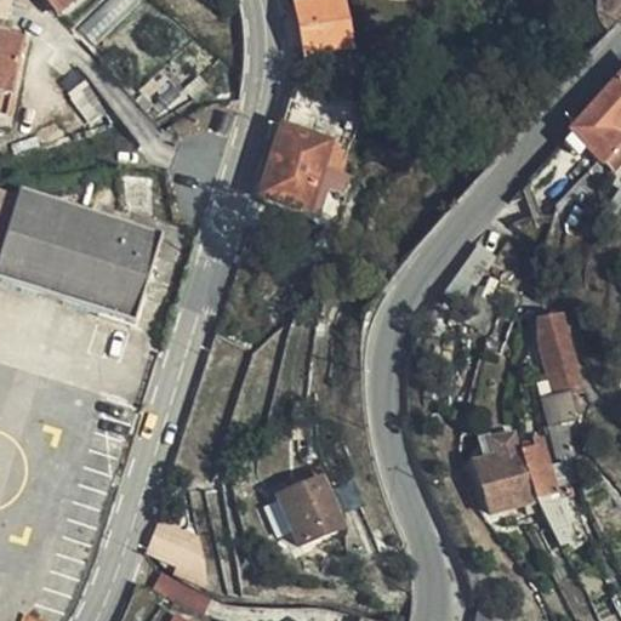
[(352,44),(343,0),(313,0),(297,3),(306,52),(352,44)]
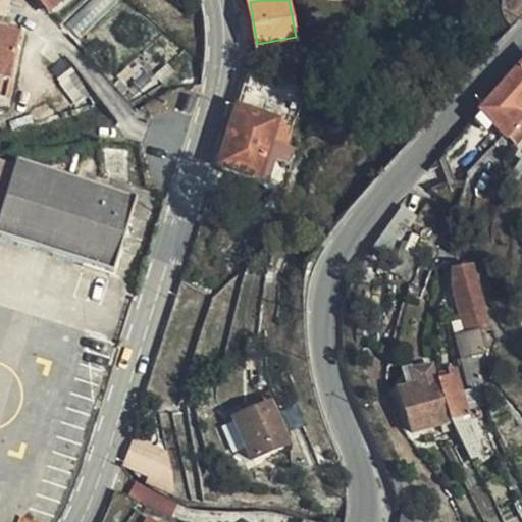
[(36,19),(0,11),(0,79),(21,84),(36,19)]
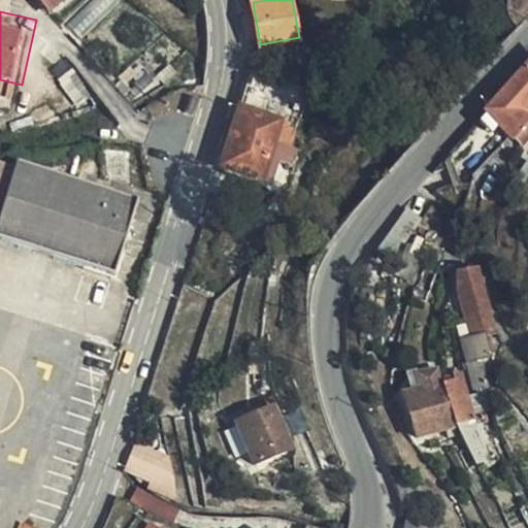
[(519,138),(527,126),(527,64),(486,110),(488,112),(500,124),(514,135),(515,134),(519,138)]
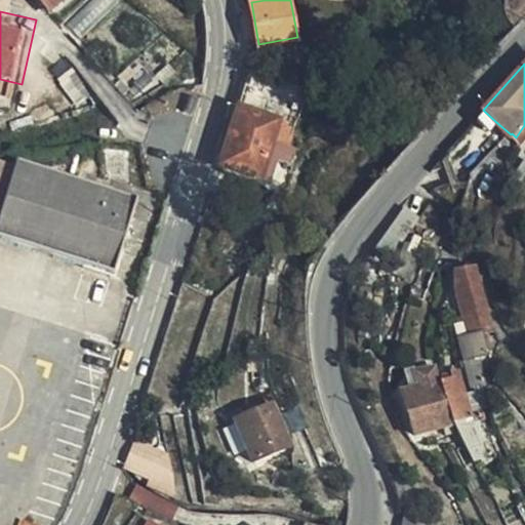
[(292,143),(310,91),(250,73),(223,161),(288,185),(300,146),(292,143)]
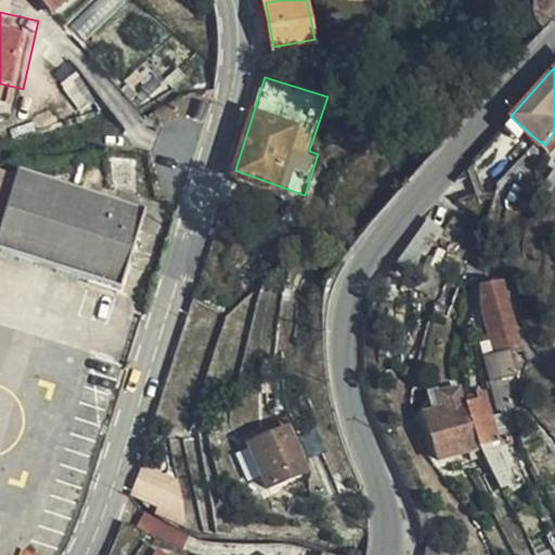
[(526,130),(513,118),(505,126),(518,138),(526,130)]
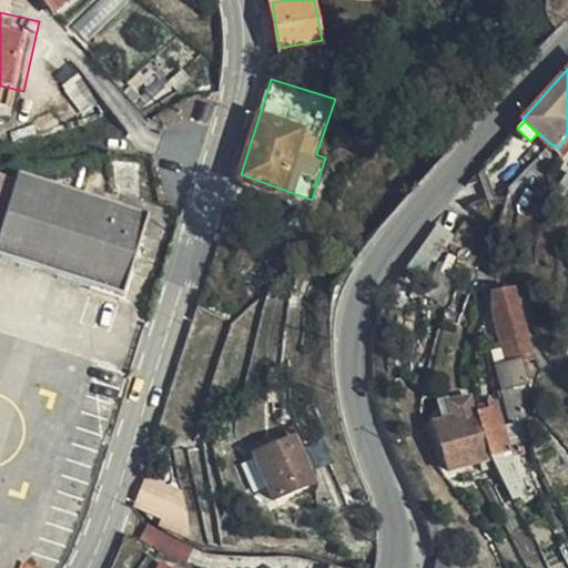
[(567,135),(558,149),(563,152),(567,143),(567,135)]
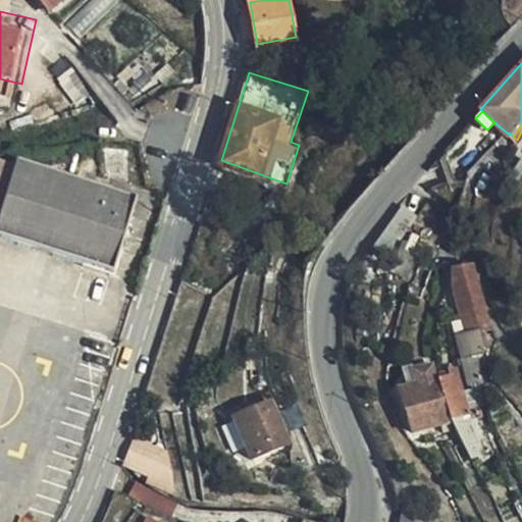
[(16,156),(13,164),(0,206),(0,233),(111,269),(137,192),(16,156)]
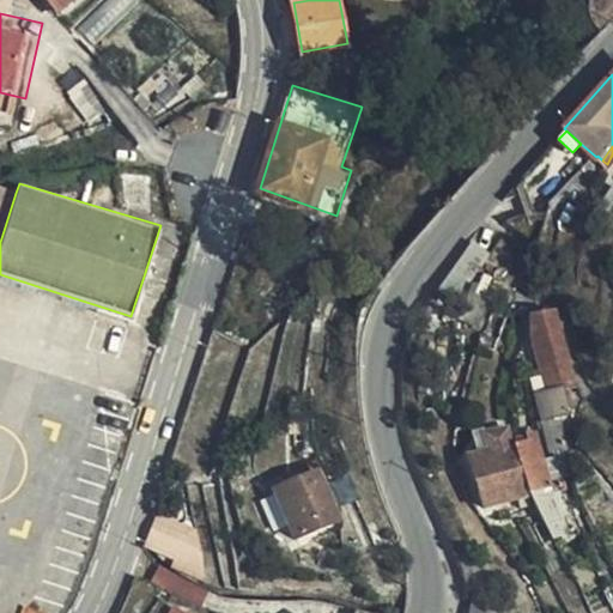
[(0,188),(0,242),(16,193),(0,188)]
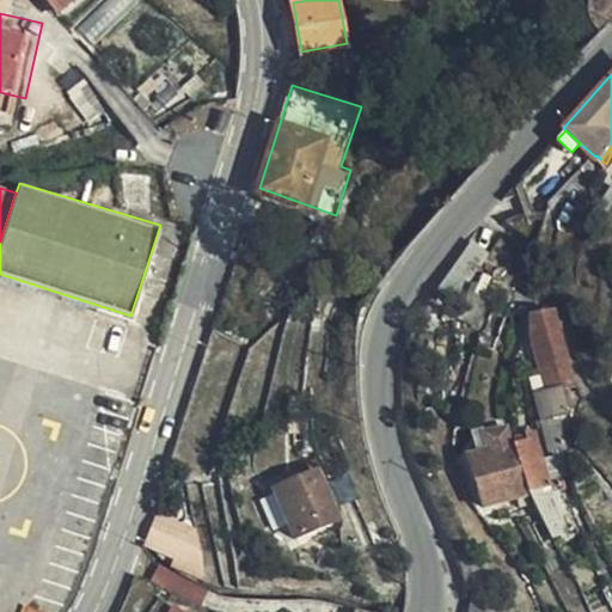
[(490,251),(473,239),(438,286),(454,298),(490,251)]
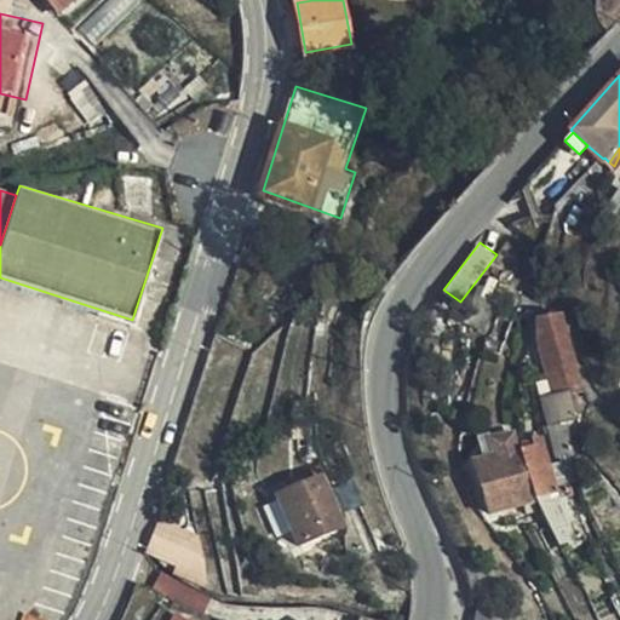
[(584,386),(563,311),(540,316),(539,336),(551,382),(540,385),(560,461),(573,458),(575,470),(583,468),(570,422),(580,419),(574,389),(584,386)]
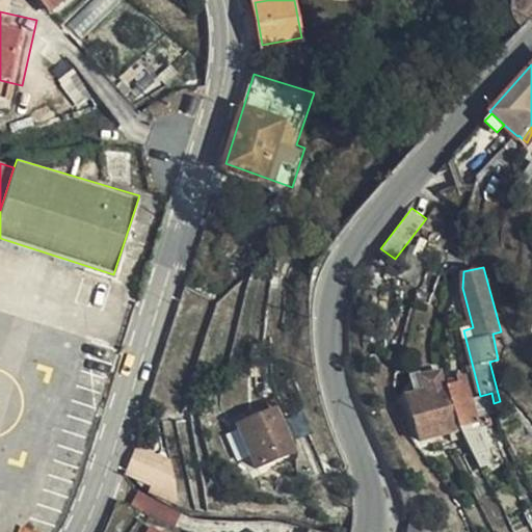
[(449,382),(461,425),(480,419),(464,373),(457,372),(458,378),(449,382)]
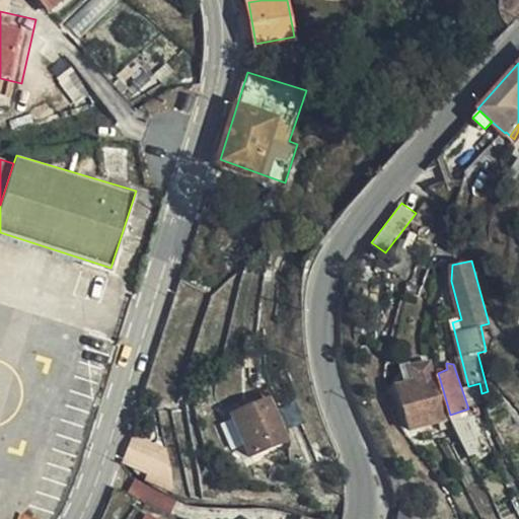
[(438,373),(436,373),(397,385),(411,427),(439,418),(441,426),(451,424),(448,415),(450,415),(438,373)]
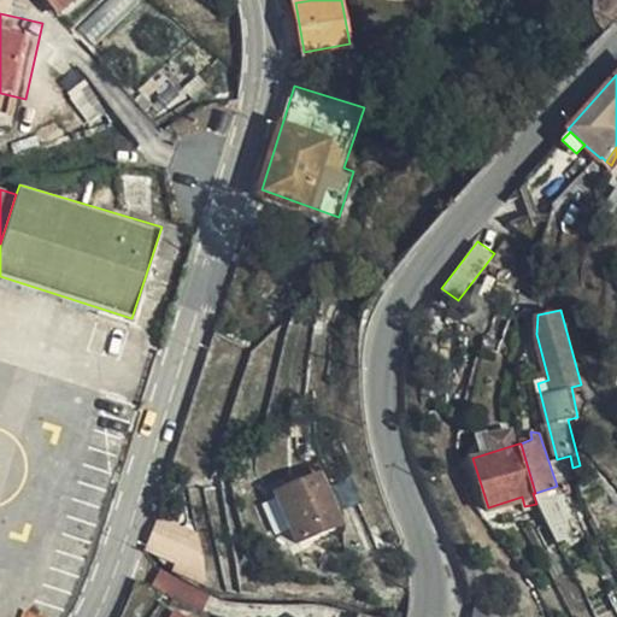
[(341,524),(321,476),(277,495),(297,544),(341,524)]
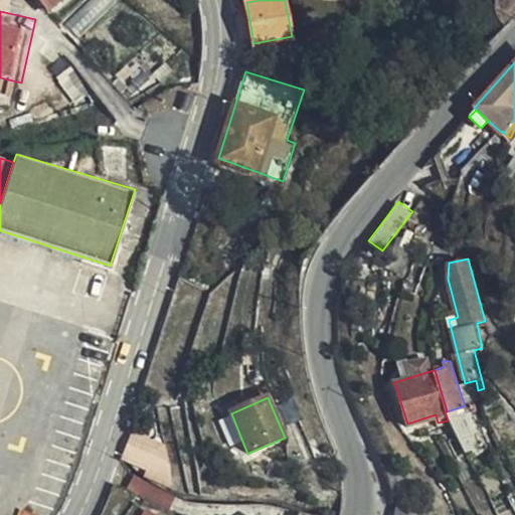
[(131,432),(123,458),(131,461),(145,466),(144,471),(173,480),(164,443),(131,432)]
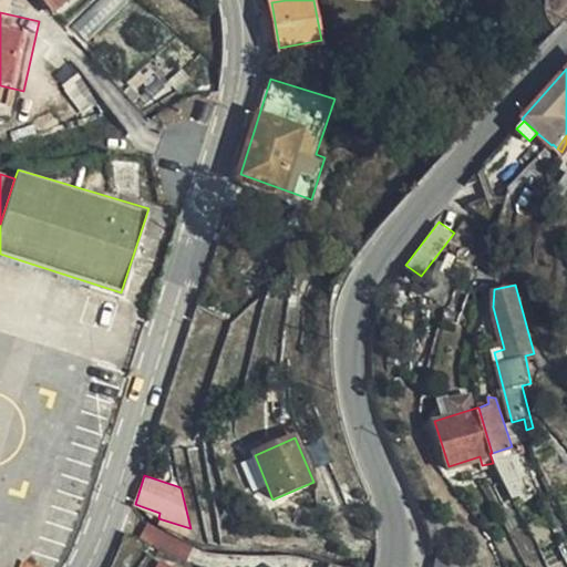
[(147,524),(142,539),(189,555),(195,539),(147,524)]
